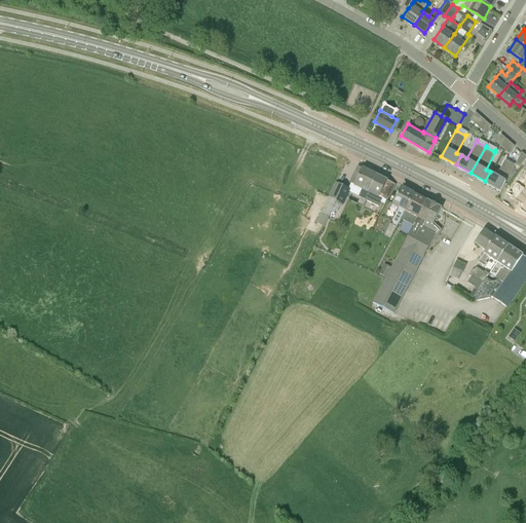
[(516,162),(520,164),(525,155),(525,154),(522,151),(516,162)]
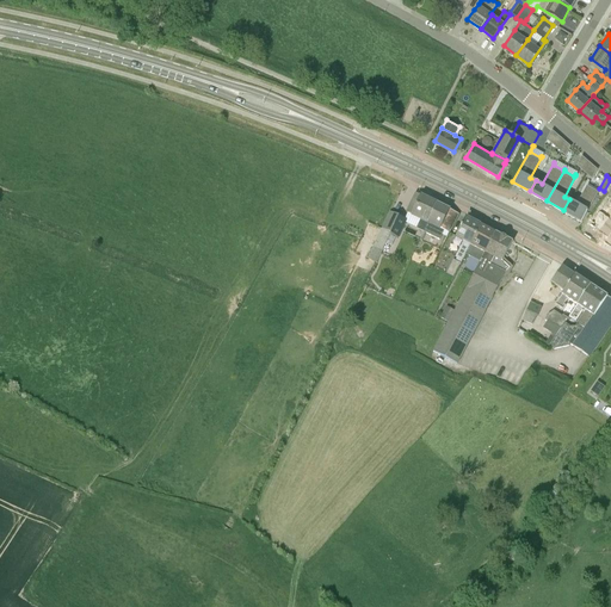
[(599,189),(598,187),(598,190),(587,184),(588,183),(587,181),(575,203),(569,199),(563,210),(581,221),(599,189)]
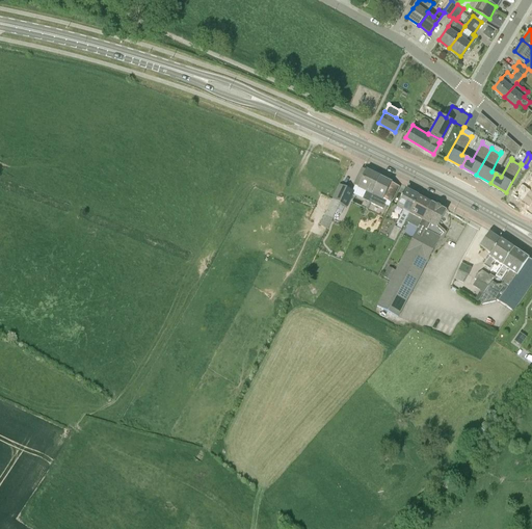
[(362,166),(353,182),(354,183),(355,183),(357,184),(367,189),(363,196),(369,200),(373,191),(380,176),(366,168),(362,166)]
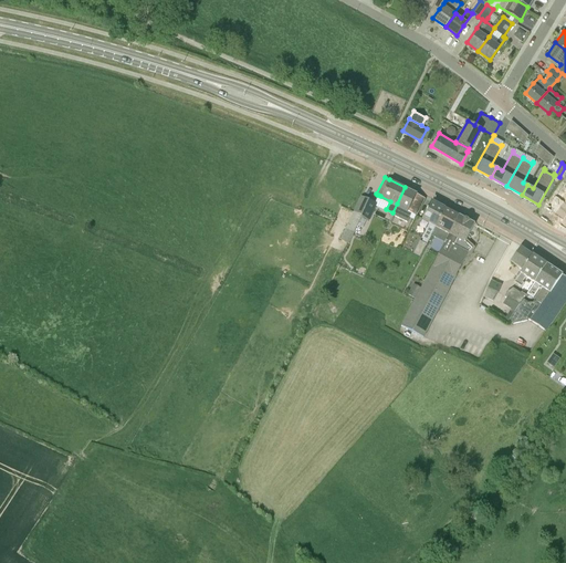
[(392,212),(389,219),(391,220),(395,214),(407,219),(411,211),(417,214),(420,207),(425,197),(417,193),(405,187),(397,204),(392,212)]
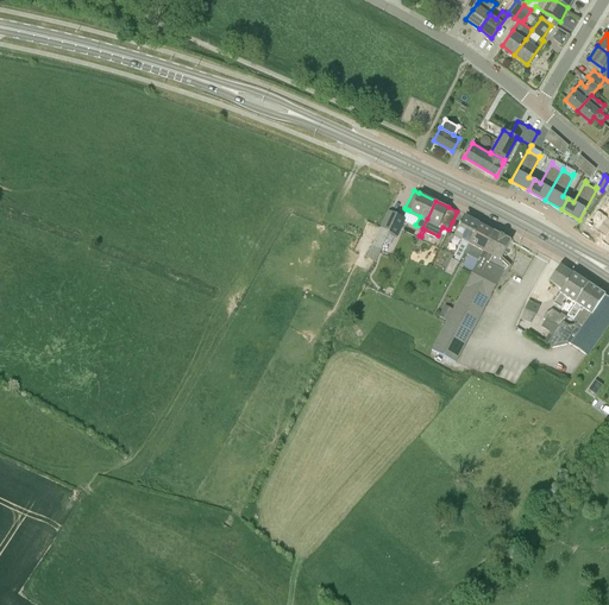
[(388,209),(381,226),(385,227),(389,229),(396,213),(393,212),(388,209)]
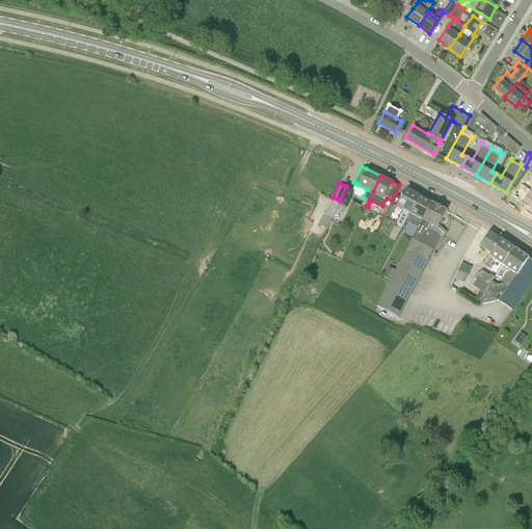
[(340,201),(339,203),(346,206),(353,189),(346,186),(340,201)]
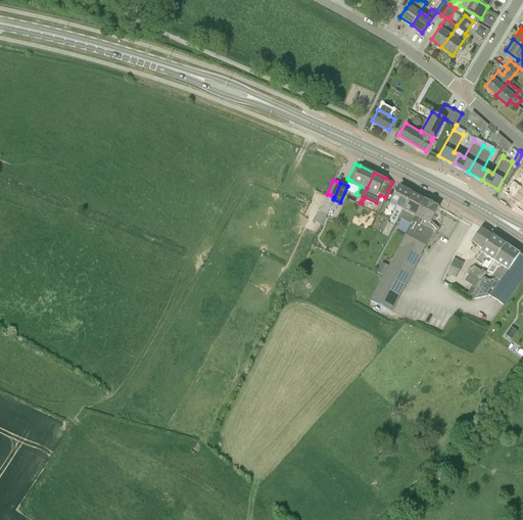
[(388,221),(385,226),(387,227),(390,229),(393,224),(394,224),(398,216),(411,191),(398,185),(393,193),(390,201),(396,204),(389,218),(391,219),(389,221),(388,221)]
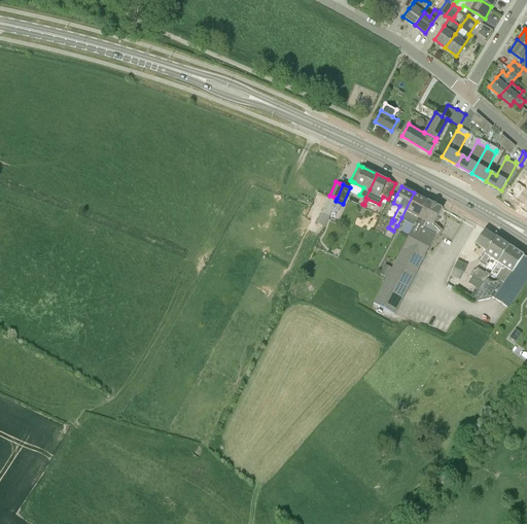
[(415,223),(427,200),(414,193),(401,217),(415,223)]
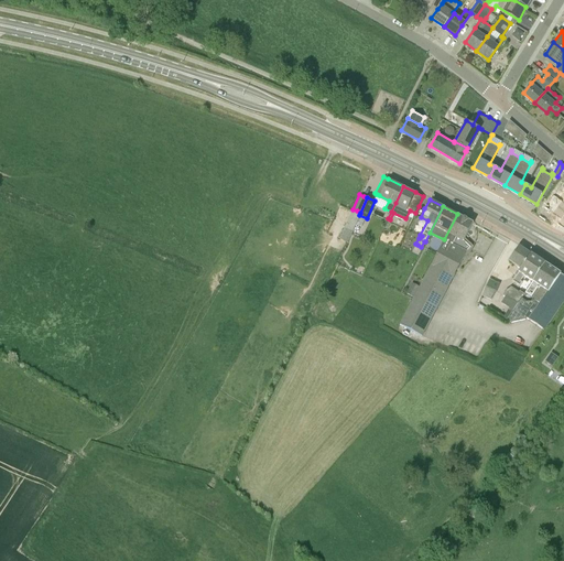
[(360,213),(357,211),(353,209),(340,236),(348,240),(359,215),(360,213)]
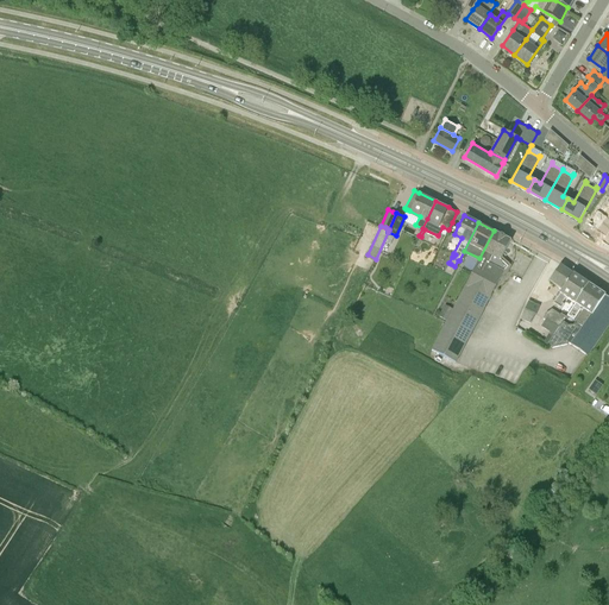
[(496,276),(504,262),(501,258),(510,239),(494,231),(479,258),(475,265),(496,276)]
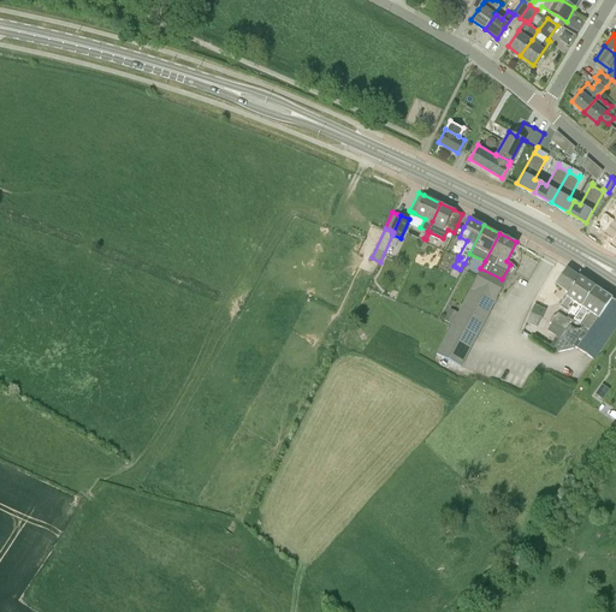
[(458,362),(508,275),(509,272),(514,268),(510,265),(502,279),(480,268),(438,350),(458,362)]
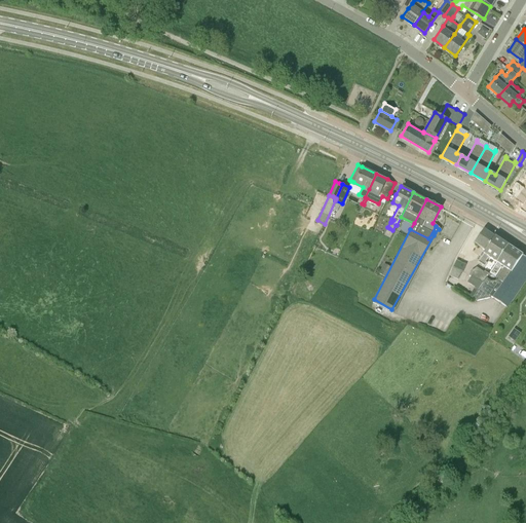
[(479,237),(475,243),(485,249),(494,235),(484,228),(479,237)]
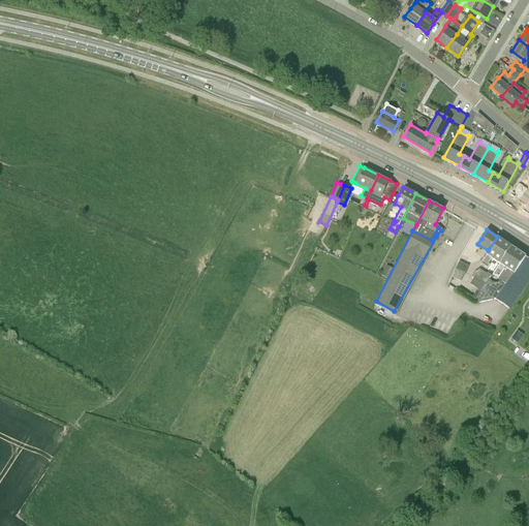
[(487,253),(480,261),(487,267),(490,263),(488,260),(492,256),(500,261),(511,246),(500,239),(497,237),(488,250),(487,253)]
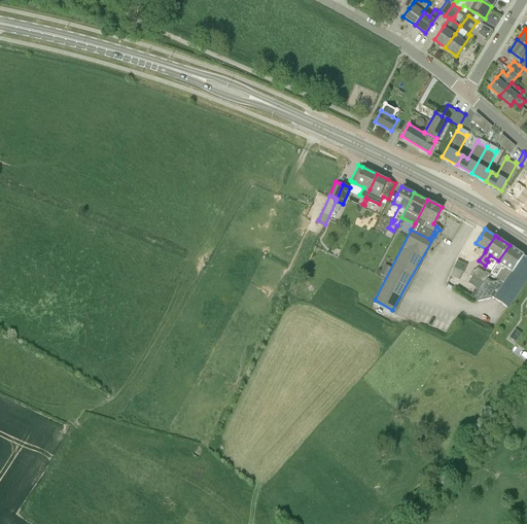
[(526,256),(510,245),(498,260),(491,271),(496,274),(501,266),(504,268),(498,278),(496,279),(492,279),(488,277),(485,281),(473,297),(478,299),(491,295),(492,294),(508,306),(526,279),(526,256)]
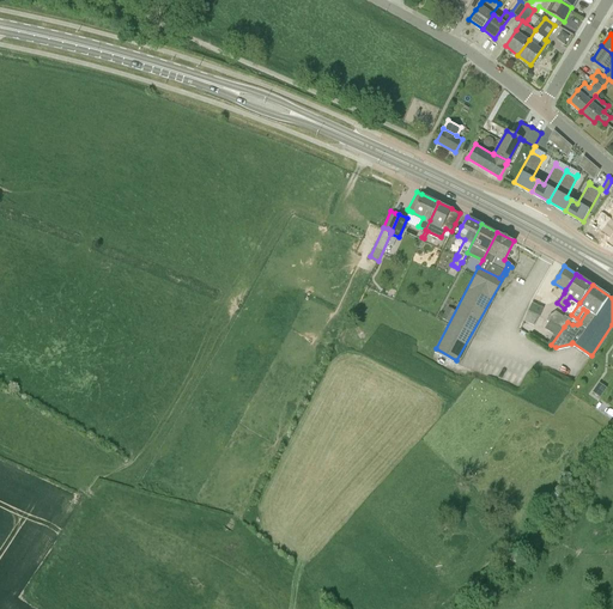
[(449,320),(449,321),(455,309),(448,305),(442,316),(449,320)]
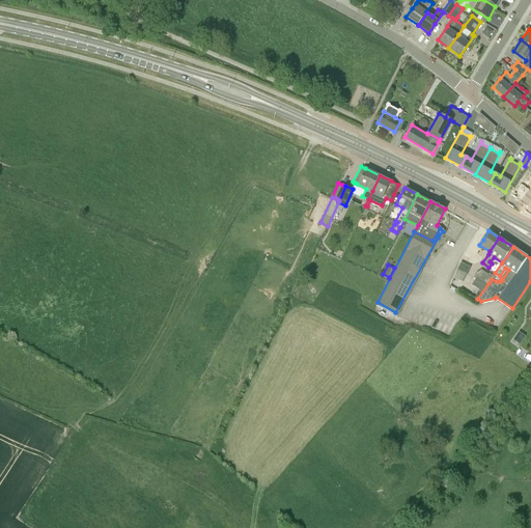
[(457,268),(453,277),(462,280),(467,272),(463,270),(457,268)]
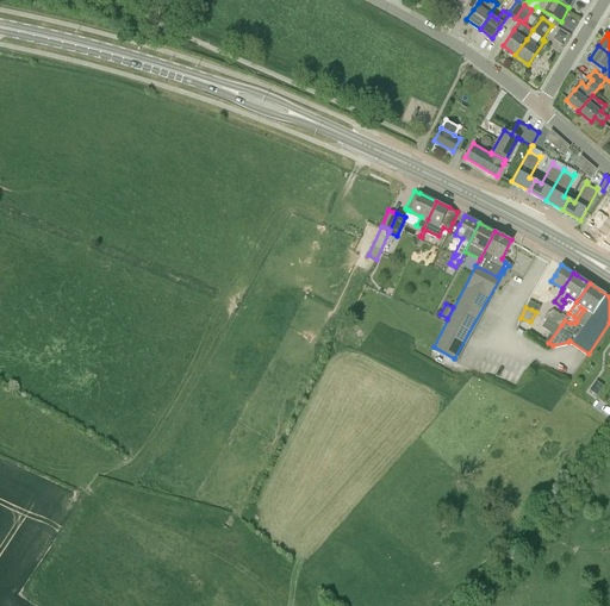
[(547,311),(543,317),(547,318),(551,320),(559,326),(560,326),(560,324),(564,319),(565,316),(566,317),(567,316),(562,312),(561,313),(553,307),(547,311)]
